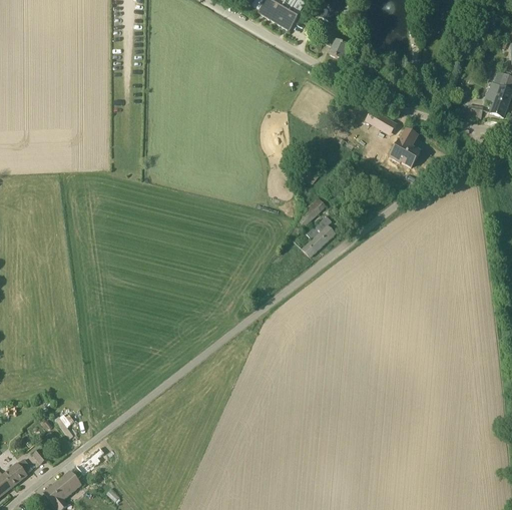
[(290,30),(298,16),(306,0),(256,0),(252,5),(260,10),(259,11),(290,30)]
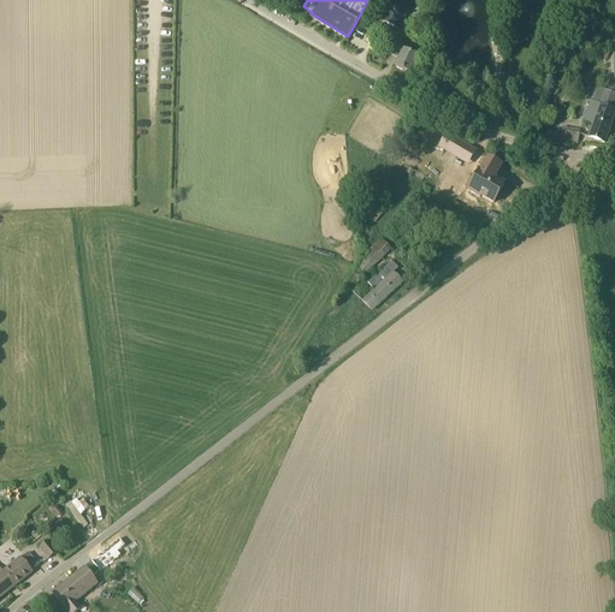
[(391,0),(384,18),(400,25),(412,0),(391,0)]
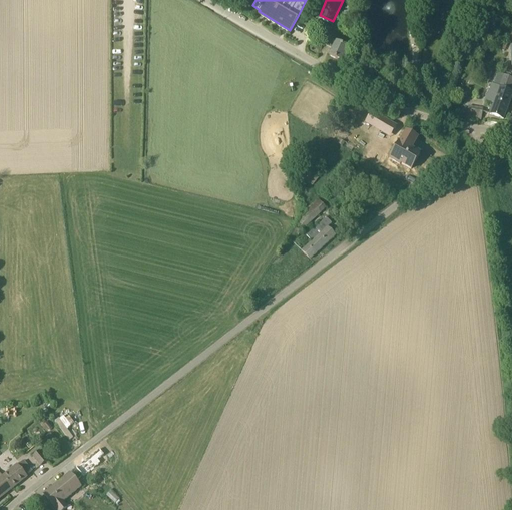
[(343,59),(349,45),(326,35),(323,42),(334,46),(330,53),(343,59)]
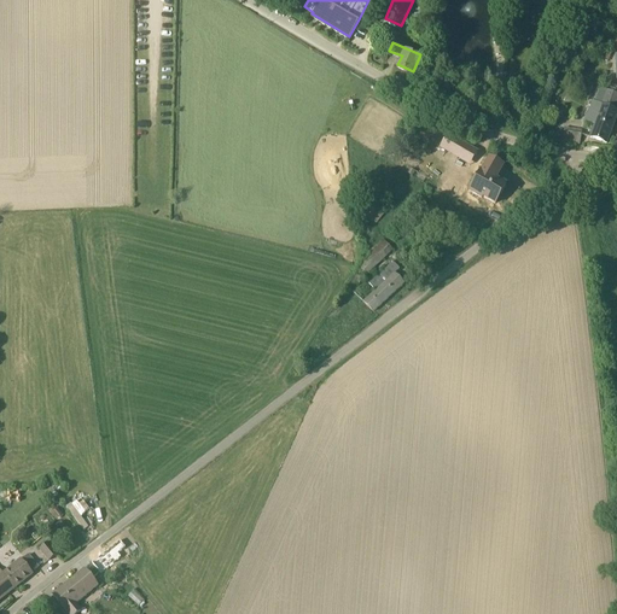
[(616,80),(611,77),(607,87),(606,87),(603,101),(593,98),(587,118),(595,121),(591,134),(607,140),(616,113),(616,80)]
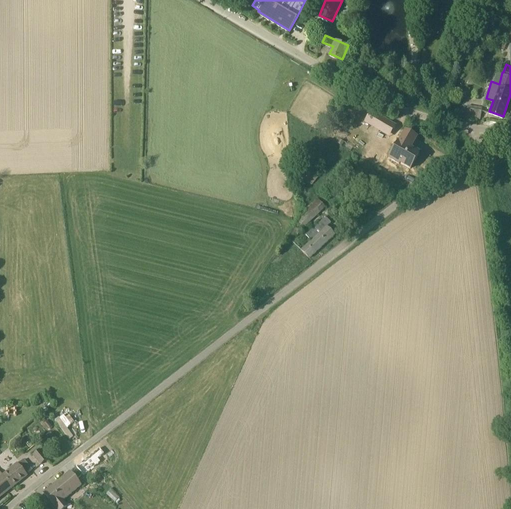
[(481,117),(482,109),(483,105),(468,103),(466,115),(481,117)]
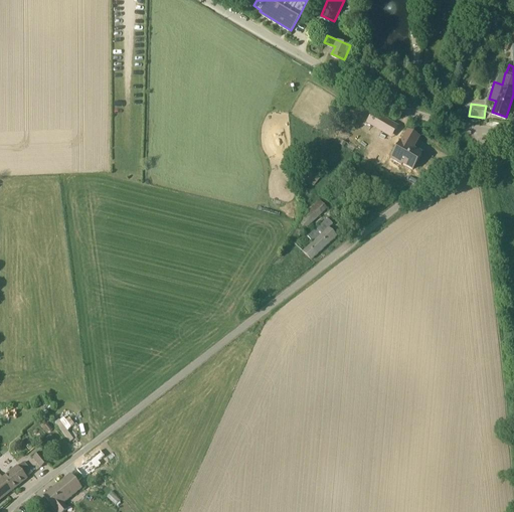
[(400,140),(390,156),(401,162),(401,161),(412,167),(421,152),(412,147),(419,136),(407,129),(401,140),(400,140)]
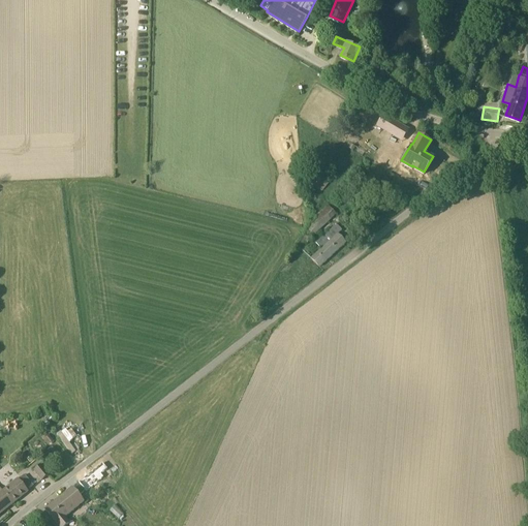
[(381,158),(392,165),(398,156),(386,150),(381,158)]
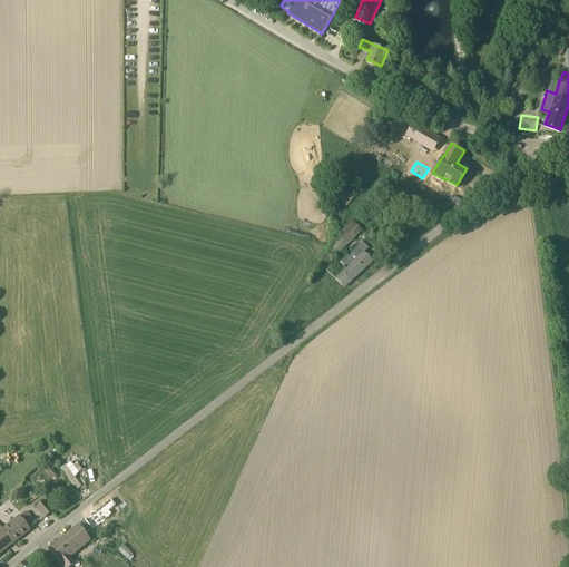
[(335,193),(342,198),(349,189),(342,184),(335,193)]
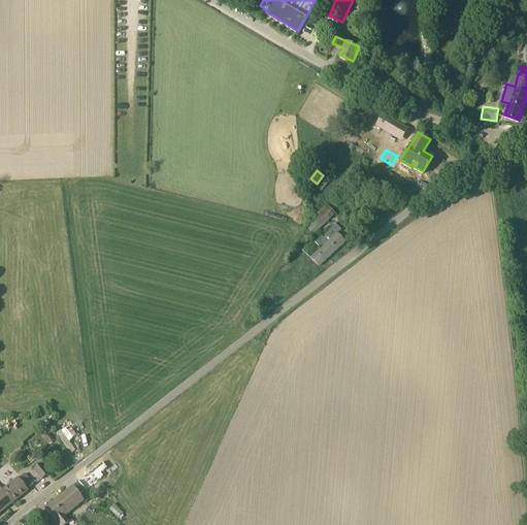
[(314,232),(335,211),(327,202),(316,212),(318,216),(307,226),(314,232)]
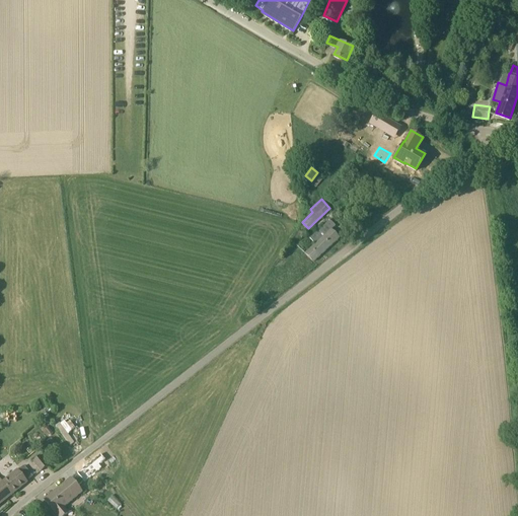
[(306,250),(314,260),(342,237),(333,228),(333,227),(337,223),(330,218),(310,236),(316,242),(306,250)]
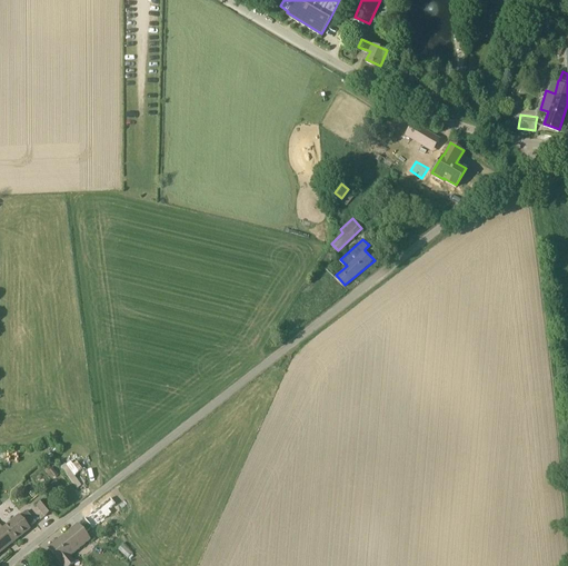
[(78,470),(77,467),(80,465),(73,456),(61,464),(76,487),(80,484),(73,474),(78,470)]
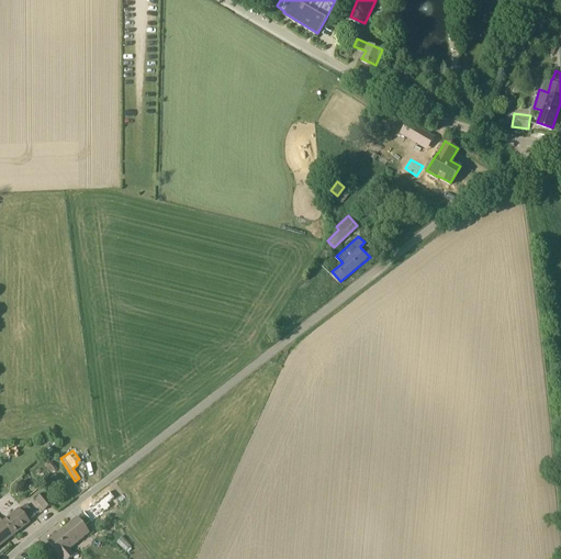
[(49,485),(60,477),(55,471),(45,480),(49,485)]
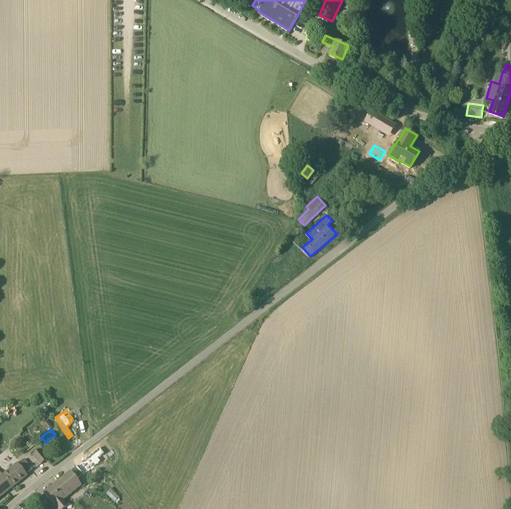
[(41,462),(48,457),(40,447),(33,452),(41,462)]
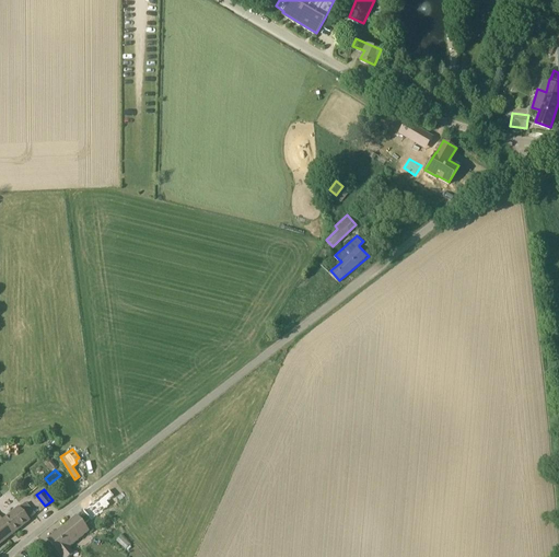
[(36,512),(27,501),(21,506),(20,505),(3,518),(14,531),(30,519),(30,518),(36,512)]
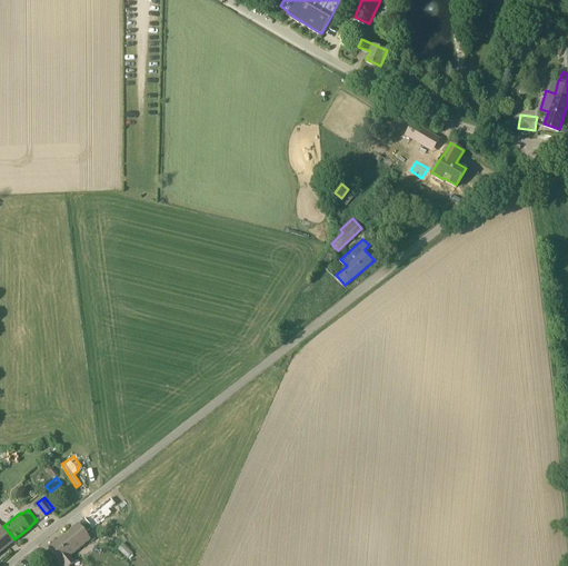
[(0,550),(15,539),(3,526),(0,519),(0,550)]
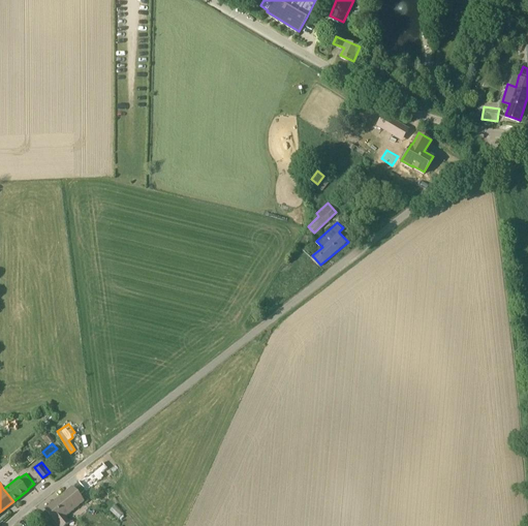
[(66,515),(85,499),(72,485),(44,506),(57,522),(58,522),(61,525),(64,525),(71,521),(66,515)]
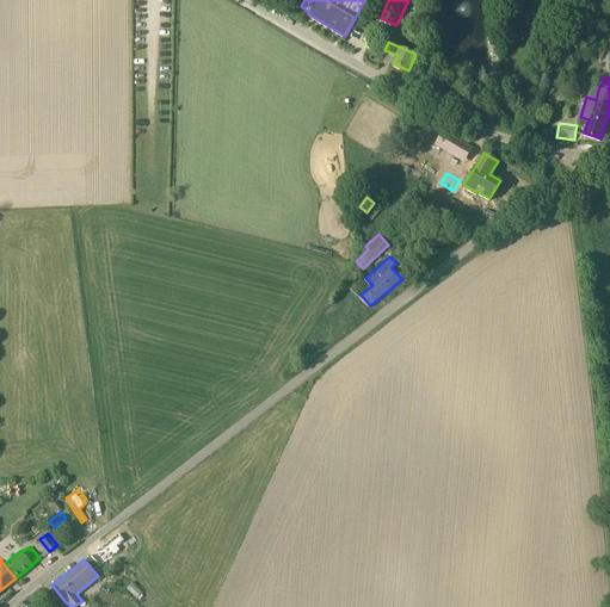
[(94,559),(88,564),(94,571),(100,567),(94,559)]
